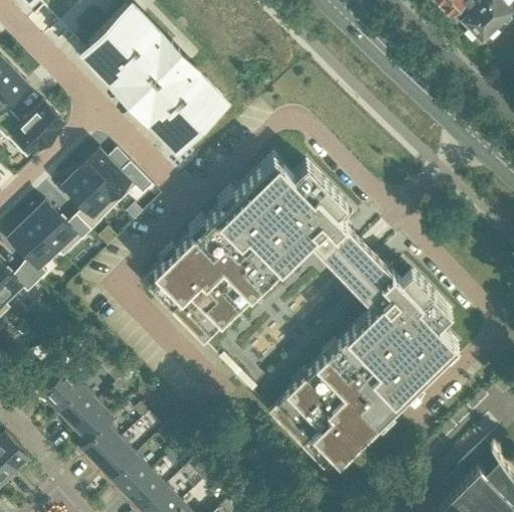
[(235,86),(152,0),(36,0),(41,5),(42,6),(57,21),(57,22),(66,30),(66,31),(71,35),(72,36),(80,45),(172,139),(176,144),(180,140),(222,99),(235,86)]
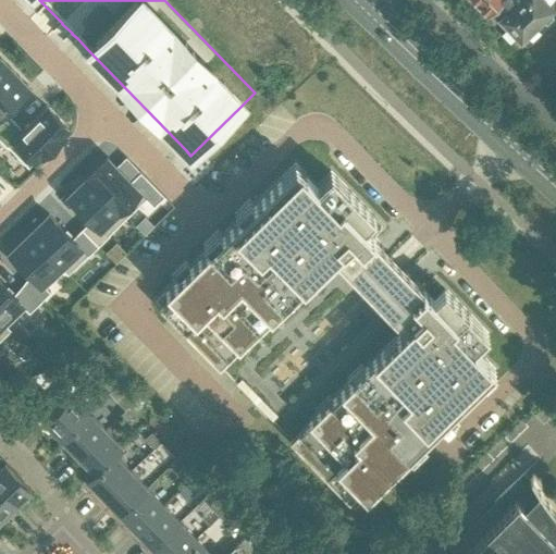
[(492,10),(499,3),(502,0),(470,0),(486,16),(492,10)]
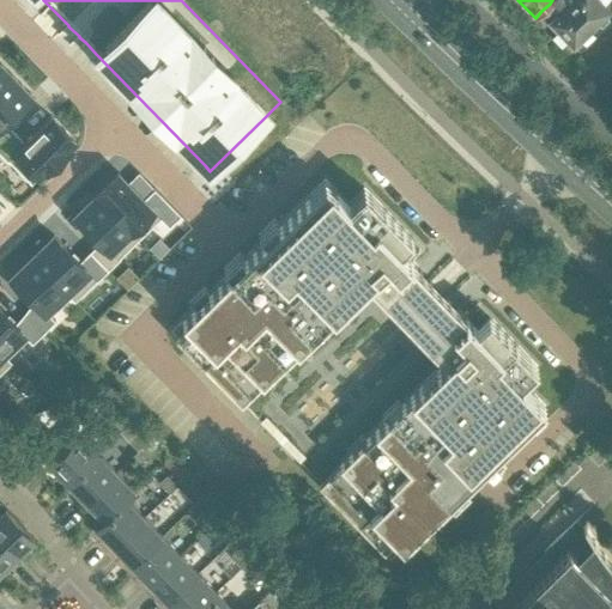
[(573,46),(593,25),(600,29),(609,20),(605,13),(607,11),(597,0),(552,0),(550,4),(558,12),(549,22),(573,46)]
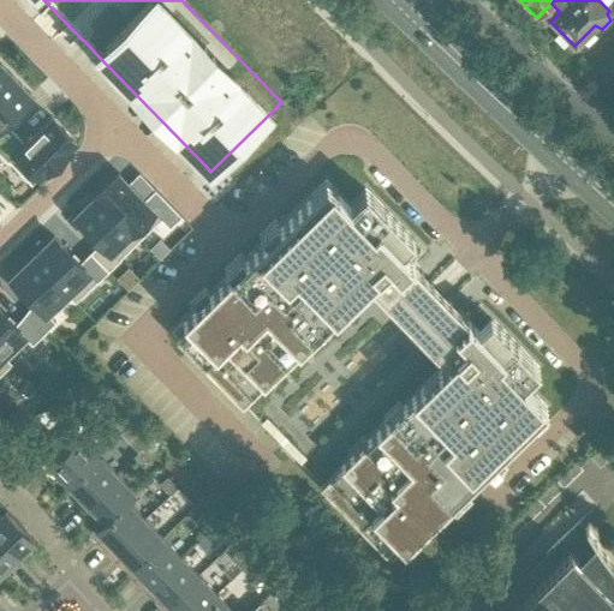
[(9,76),(0,84),(0,147),(13,135),(4,124),(30,97),(9,76)]
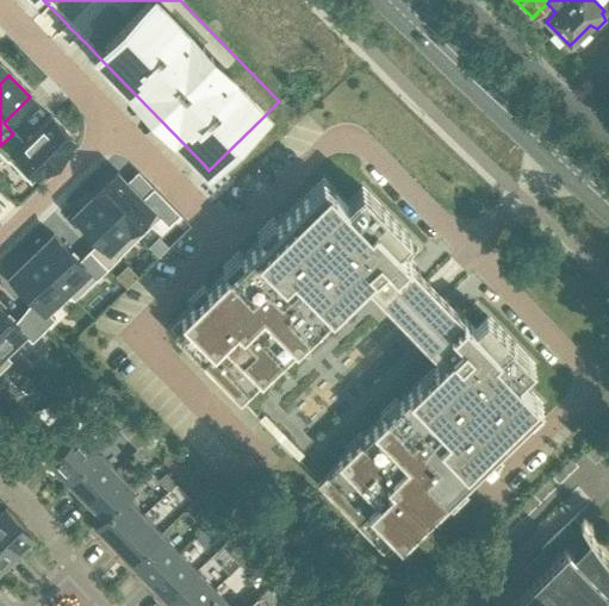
[(13,133),(0,145),(0,156),(6,163),(7,162),(30,186),(49,168),(53,172),(68,157),(63,152),(74,143),(50,118),(24,144),(13,133)]
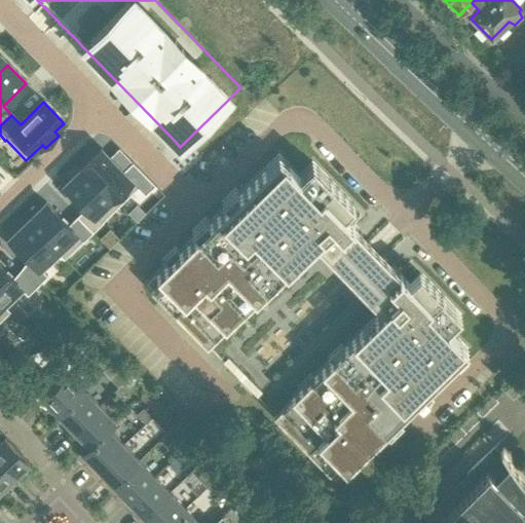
[(100,150),(81,169),(119,207),(137,189),(144,197),(154,187),(132,164),(122,173),(100,150)]
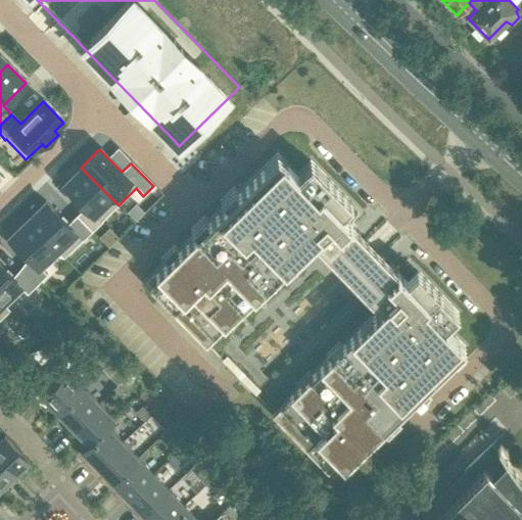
[(365,245),(368,242),(360,233),(351,225),(341,216),(351,205),(310,162),(296,176),(276,155),(239,191),(237,193),(233,189),(220,202),(224,206),(207,223),(203,219),(190,232),(193,236),(178,251),(174,247),(159,261),(163,265),(144,284),(198,340),(277,421),(332,477),(351,459),(356,463),(369,448),(365,444),(381,429),(385,433),(399,420),(395,416),(412,400),(415,405),(429,391),(425,387),(464,348),(444,328),(458,315),(416,272),(406,282),(396,272),(388,264),(380,255),(377,257),(365,245)]
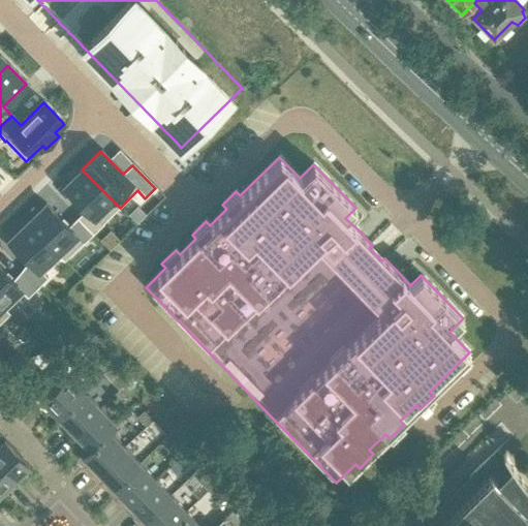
[(82,169),(63,187),(86,210),(76,219),(92,236),(103,225),(102,224),(120,208),(82,169)]
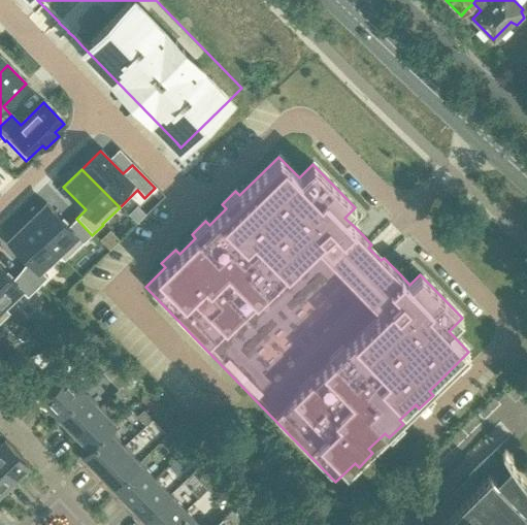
[(45,205),(27,223),(64,261),(81,244),(92,235),(76,219),(67,228),(45,205)]
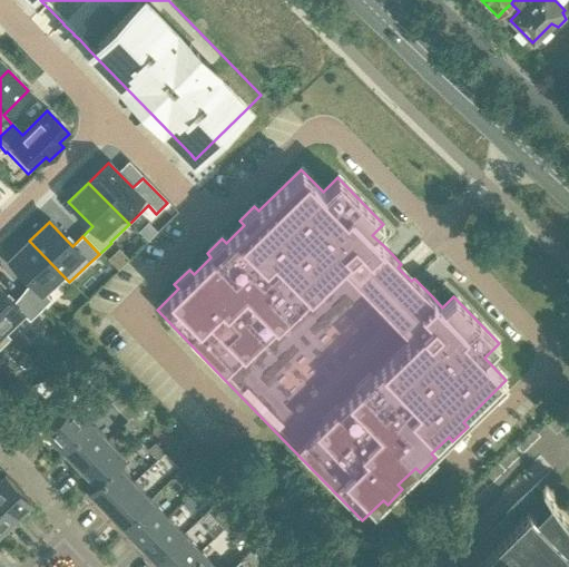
[(29,241),(8,261),(32,285),(22,294),(39,312),(50,302),(46,297),(65,280),(68,283),(69,282),(29,241)]
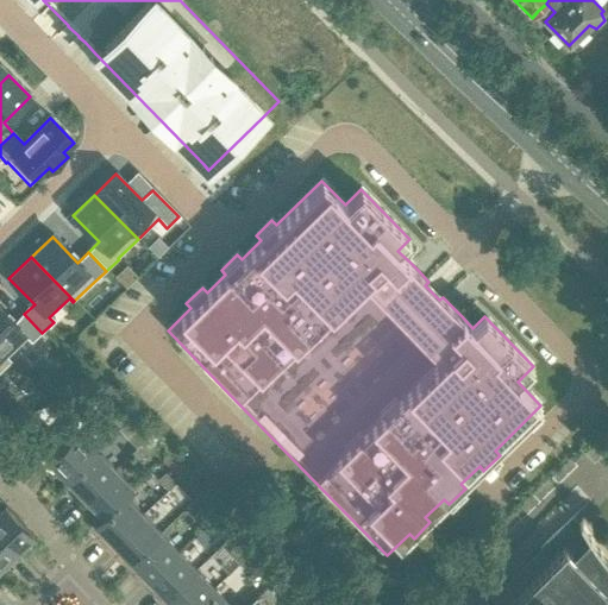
[(0,353),(10,364),(11,363),(6,358),(26,340),(30,344),(42,333),(24,314),(13,325),(0,310),(0,353)]
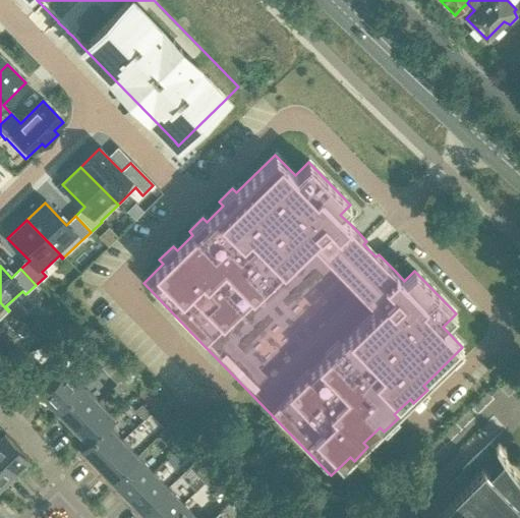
[(0,319),(8,311),(0,302),(0,319)]
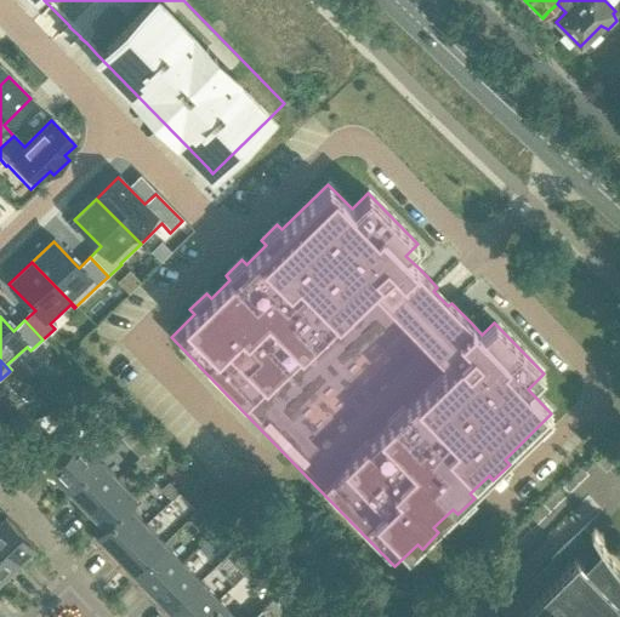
[(56,426),(47,417),(34,422),(47,434),(56,426)]
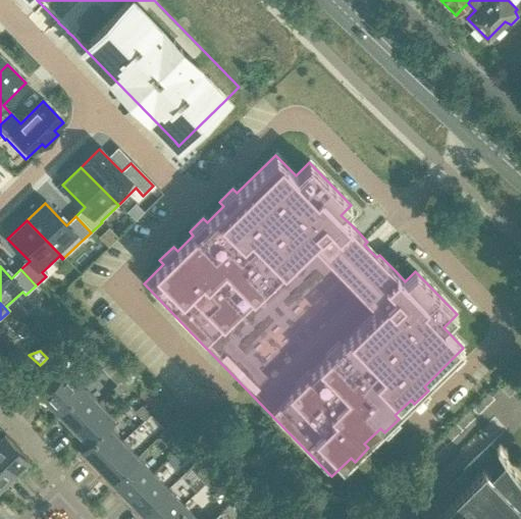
[(101,371),(108,364),(99,356),(93,362),(101,371)]
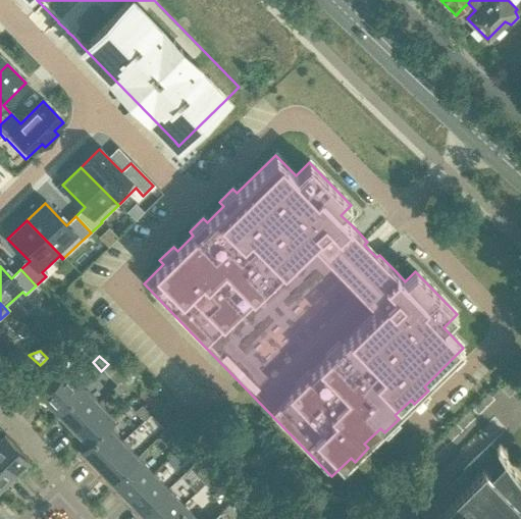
[(108,364),(101,371),(110,380),(117,373),(108,364)]
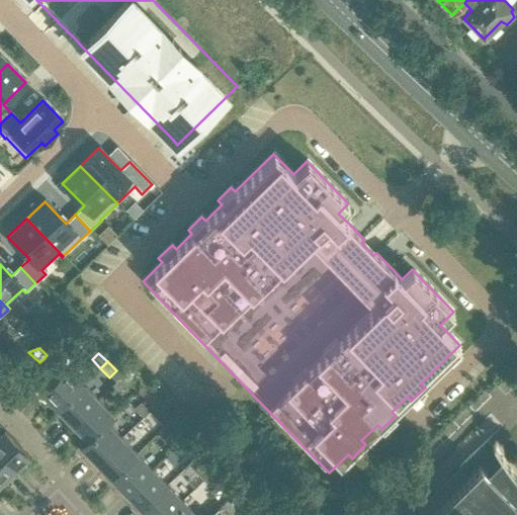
[(57,411),(82,387),(66,370),(40,395),(57,411)]
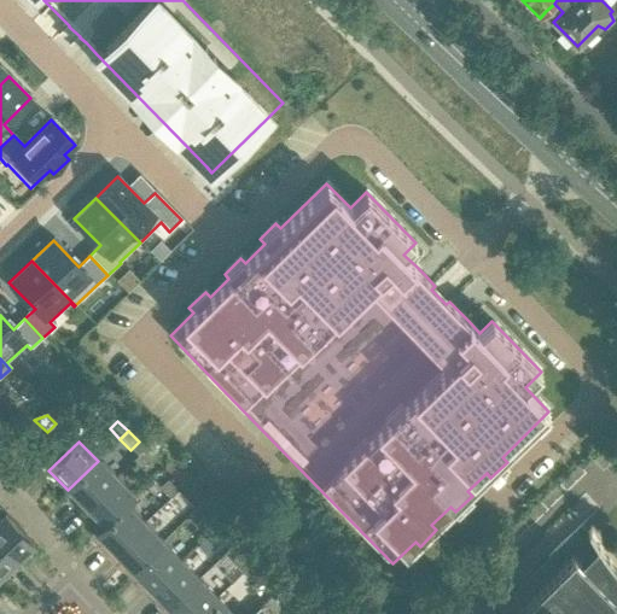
[(144,473),(151,467),(140,456),(133,463),(144,473)]
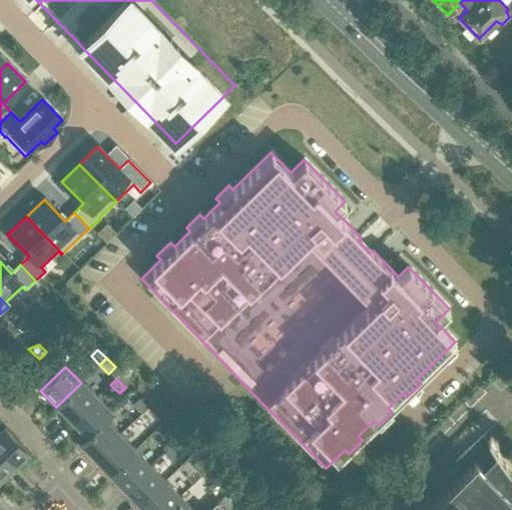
[(71,423),(96,398),(81,383),(56,407),(71,423)]
